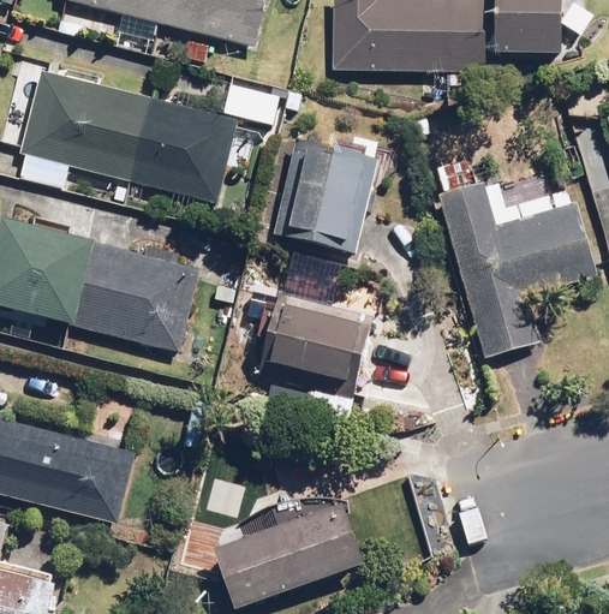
[(60,0),(117,15),(109,45),(149,54),(156,23),(250,47),(261,0),(60,0)]
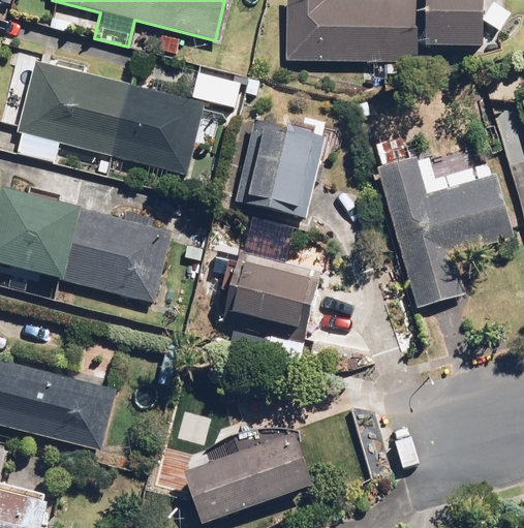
[(285,0),(284,59),(363,62),(363,82),(397,83),(398,63),(430,64),(431,44),(483,45),(484,0),(285,0)]
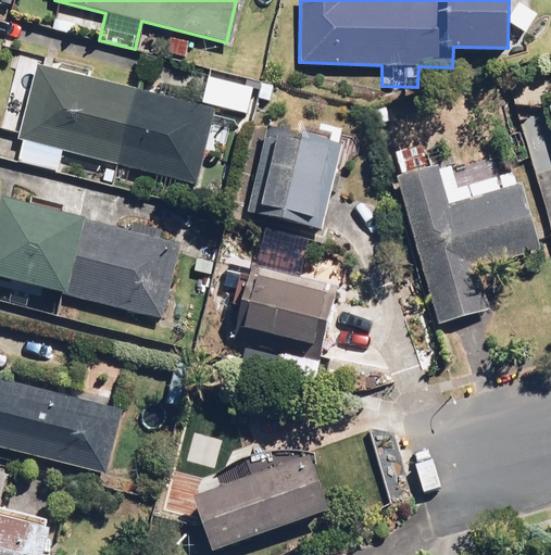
[(214,109),(89,77),(36,63),(17,135),(12,159),(57,169),(61,149),(195,184),(214,109)]
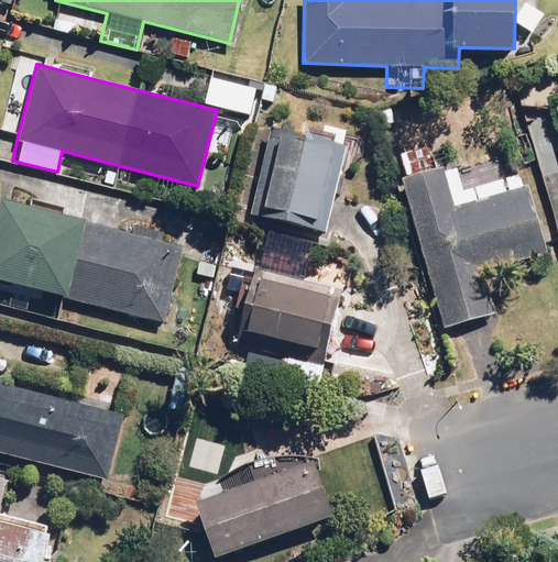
[(211,75),(205,102),(249,113),(256,86),(211,75)]
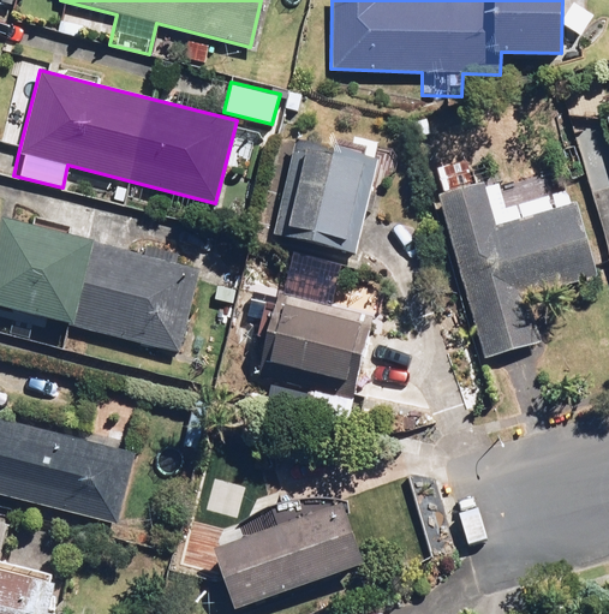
[(345,143),(292,131),(268,232),(347,250),(374,139),(347,133),(345,143)]
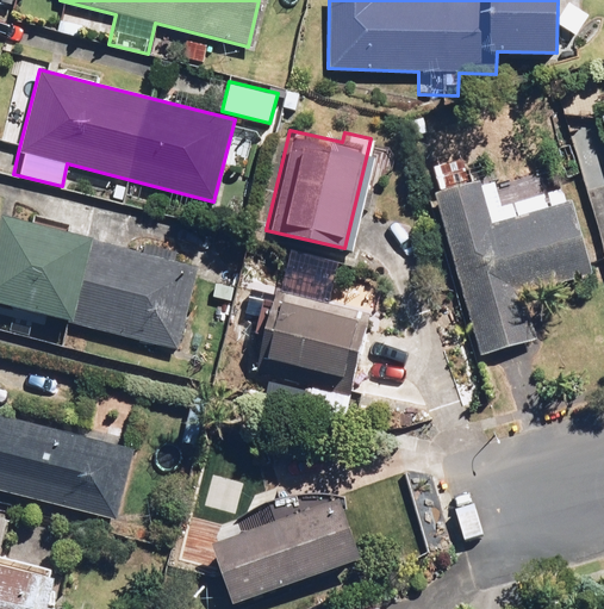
[(571,199),(489,221),(478,180),(434,191),(477,349),(534,335),(522,291),(591,273),(571,199)]
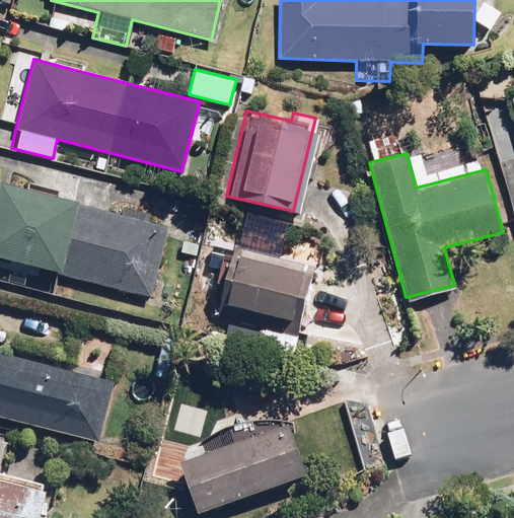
[(80,205),(80,202),(1,182),(0,187),(0,255),(62,271),(61,276),(149,297),(167,225),(80,205)]
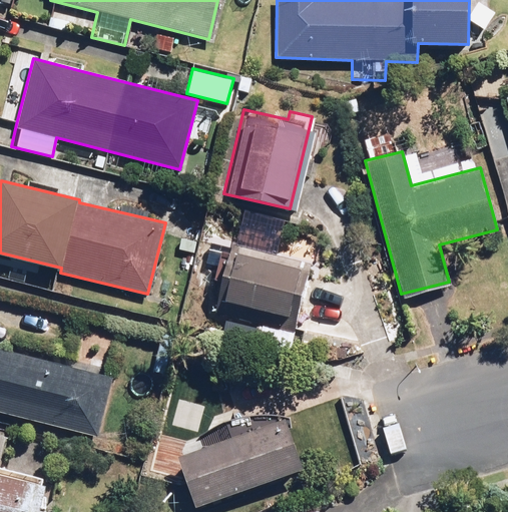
[(311,264),(229,243),(212,312),(294,332),(311,264)]
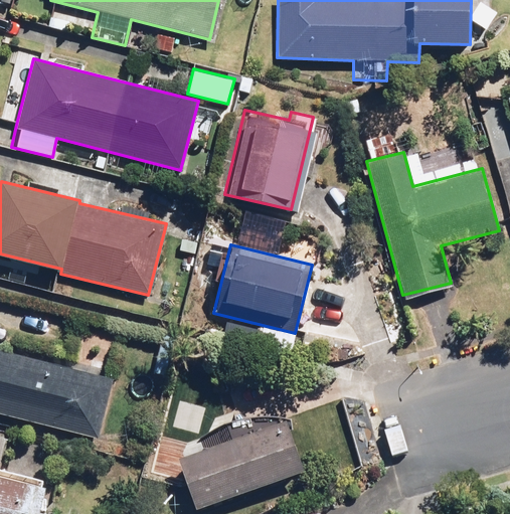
[(0,408),(98,435),(113,379),(0,349),(0,408)]
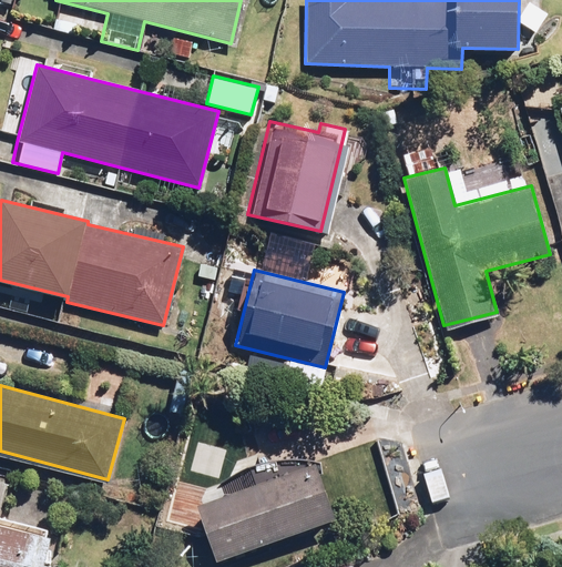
[(217,559),(336,519),(317,464),(198,504),(217,559)]
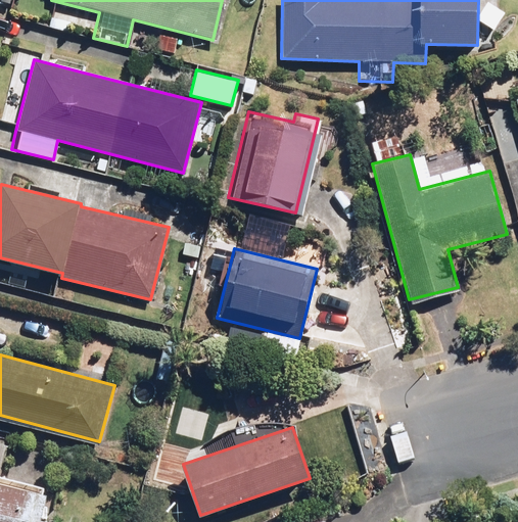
[(42,521),(49,494),(0,482),(0,521),(42,521)]
